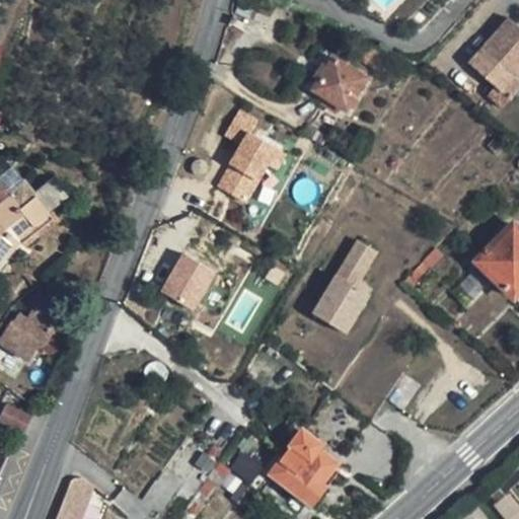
[(277,1),(274,0),(243,0),(239,13),(269,25),(277,1)]
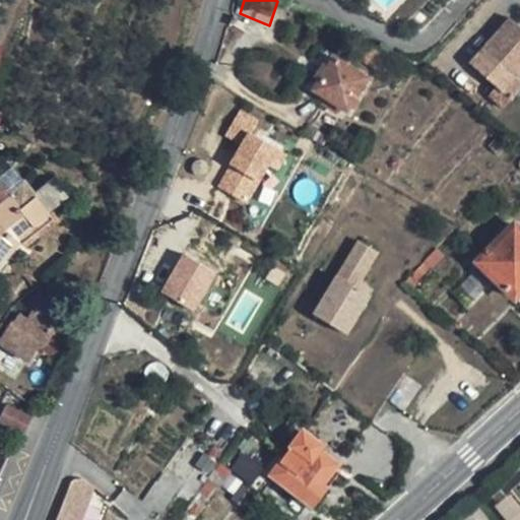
[(519,26),(511,18),(470,63),(497,86),(490,94),(504,108),(519,90),(519,79),(518,78),(519,75),(519,26)]
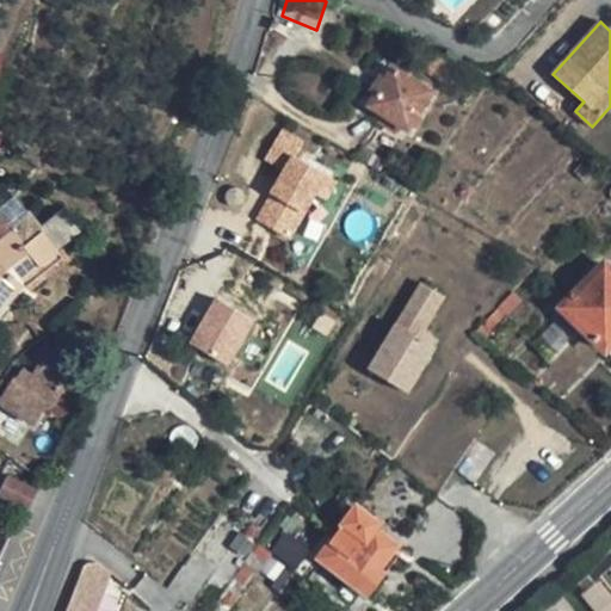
[(433,92),(395,68),(372,106),(411,130),(433,92)]
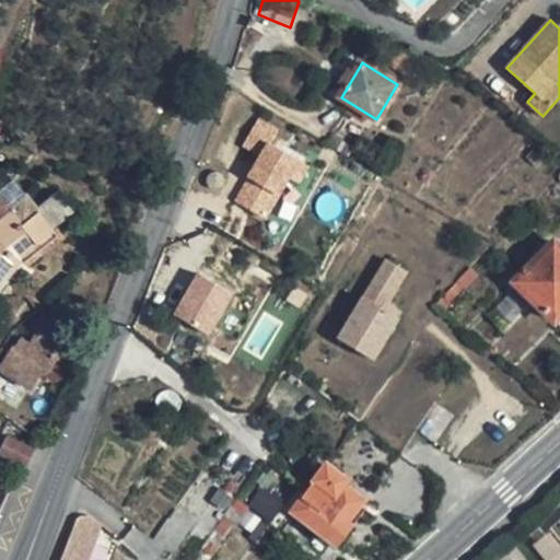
[(257,117),(243,147),(257,153),(233,202),(272,221),(302,159),(271,143),(279,127),(257,117)]
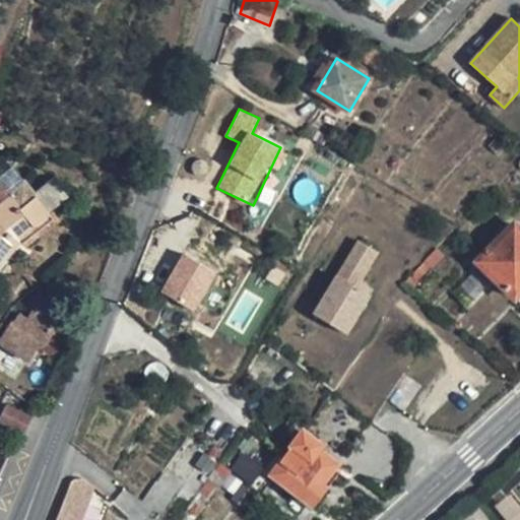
[(35,198),(11,168),(0,177),(0,262),(4,257),(7,259),(20,241),(18,239),(34,226),(49,214),(36,197),(35,198)]
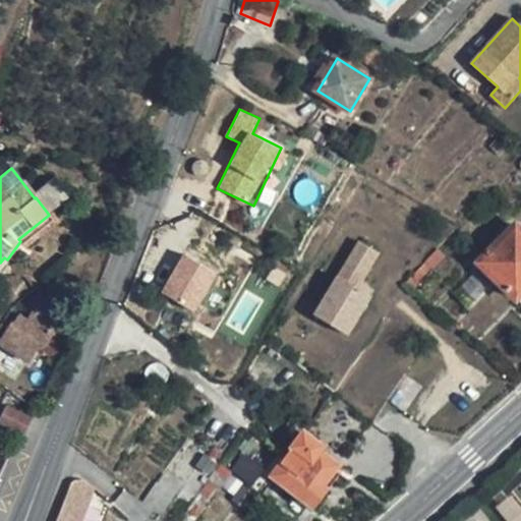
[(520,295),(520,229),(517,226),(481,263),(518,298),(520,295)]
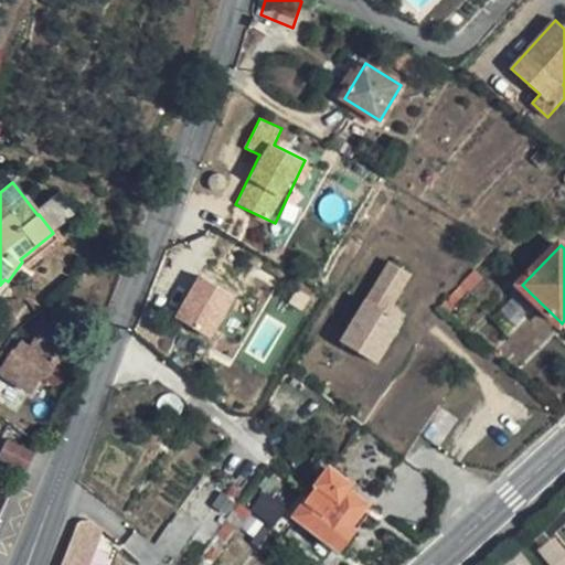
[(344,347),(380,366),(404,324),(388,316),(384,312),(388,305),(393,307),(411,277),(391,266),(344,347)]
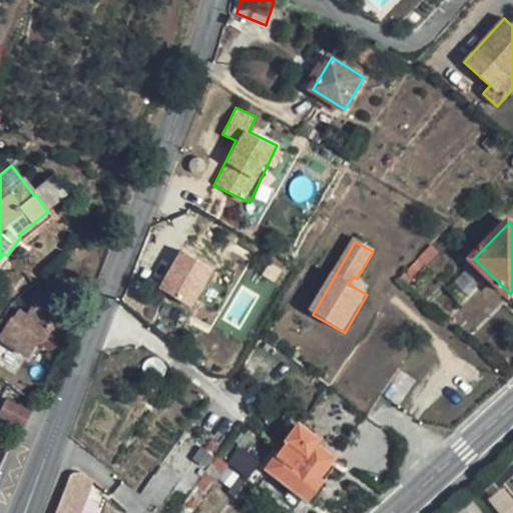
[(433,243),(401,279),(407,284),(439,249),(433,243)]
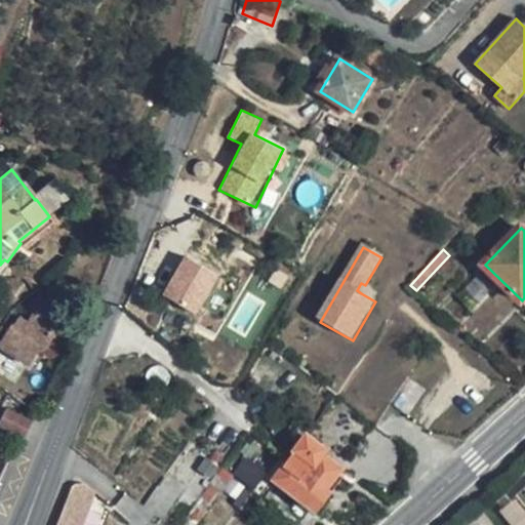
[(180,256),(163,298),(200,314),(217,271),(180,256)]
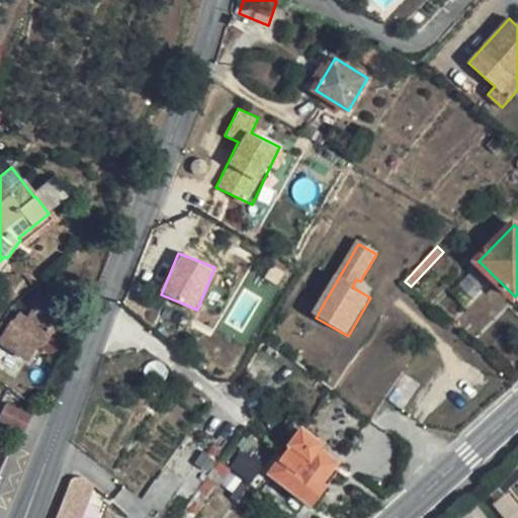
[(352,286),(356,289),(360,281),(356,279),(352,286)]
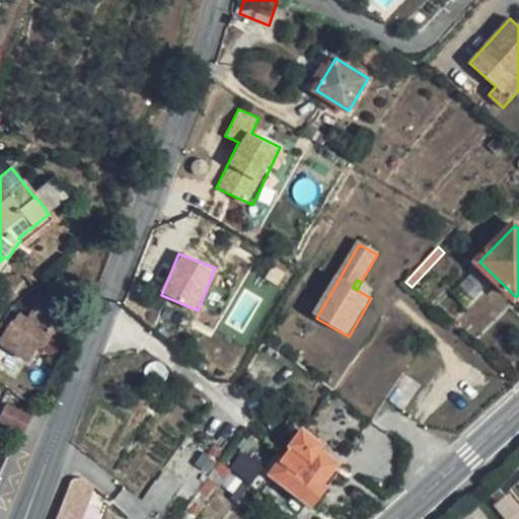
[(42,293),(40,293),(38,293),(35,294),(33,296),(31,299),(22,311),(29,315),(27,319),(18,314),(14,323),(11,321),(7,328),(0,340),(0,343),(27,360),(35,349),(40,348),(42,346),(61,315),(53,310),(57,303),(43,295),(42,293)]
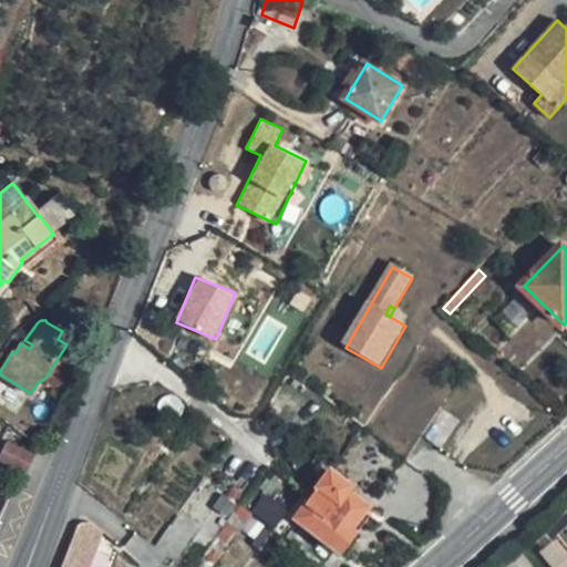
[(34,455),(8,442),(0,455),(0,461),(23,472),(26,473),(34,455)]
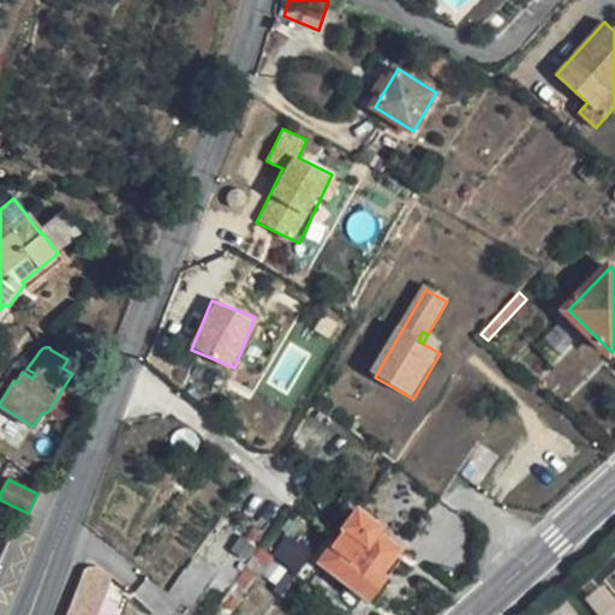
[(384,527),(362,511),(323,561),(374,599),(389,579),(382,573),(401,549),(380,533),(384,527)]
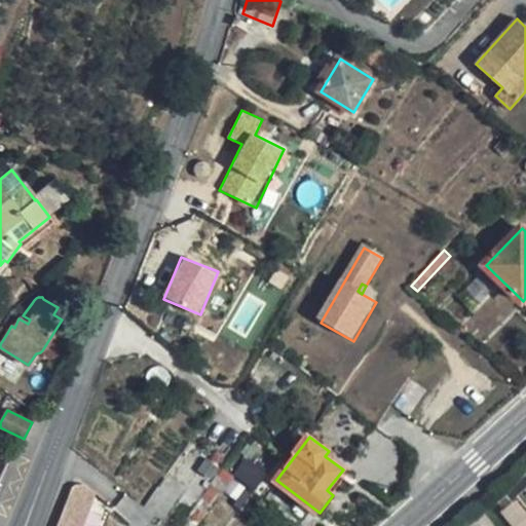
[(68,481),(63,473),(43,525),(65,525),(75,496),(70,495),(72,489),(68,487),(68,481)]
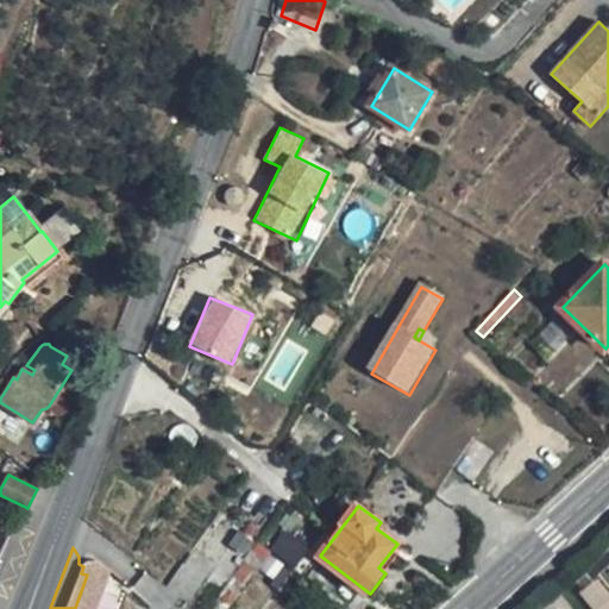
[(96,608),(113,608),(124,583),(110,577),(96,608)]
